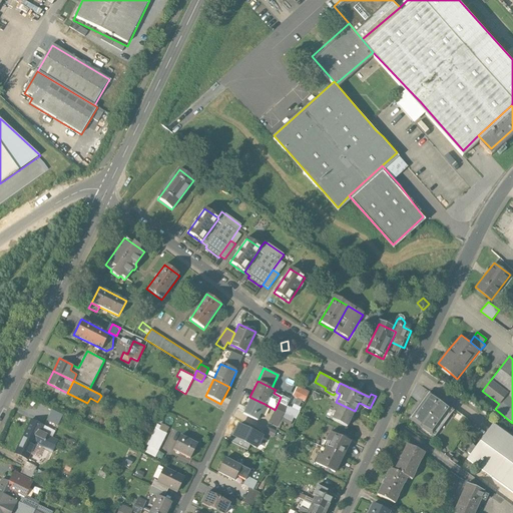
[(309,392),(298,386),(293,396),(297,398),(304,401),(309,392)]
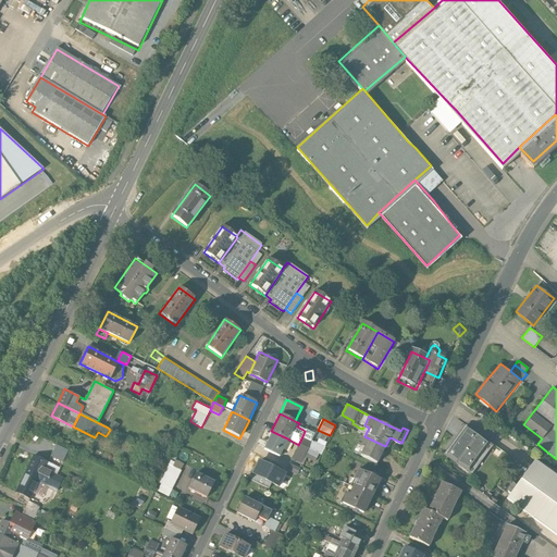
[(112,420),(108,428),(110,430),(115,432),(120,424),(112,420)]
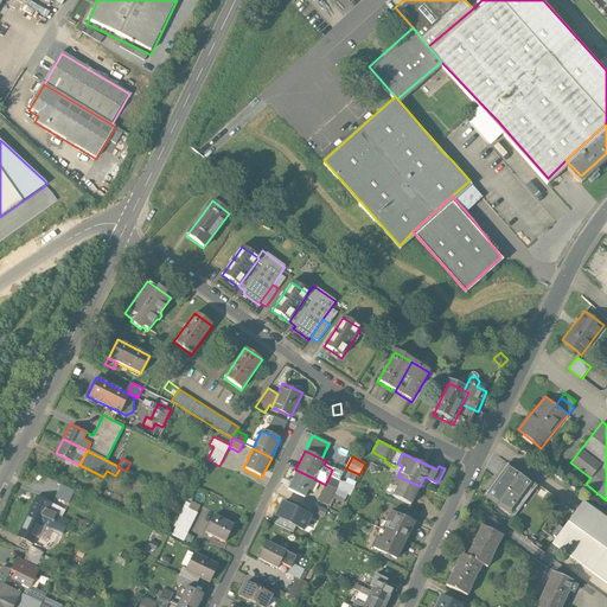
[(537,483),(506,461),(484,493),(513,515),(537,483)]
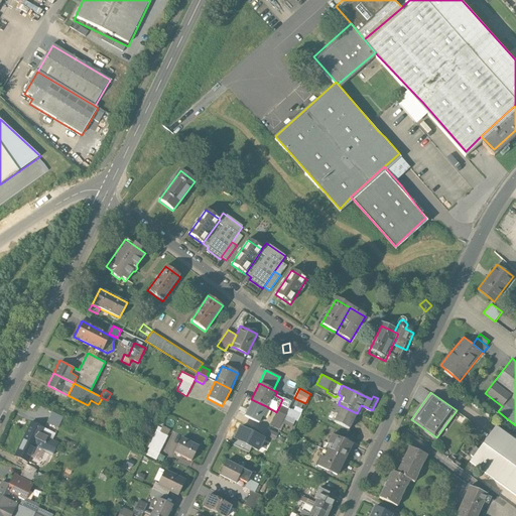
[(313,397),(315,402),(321,400),(320,396),(315,393),(313,397)]
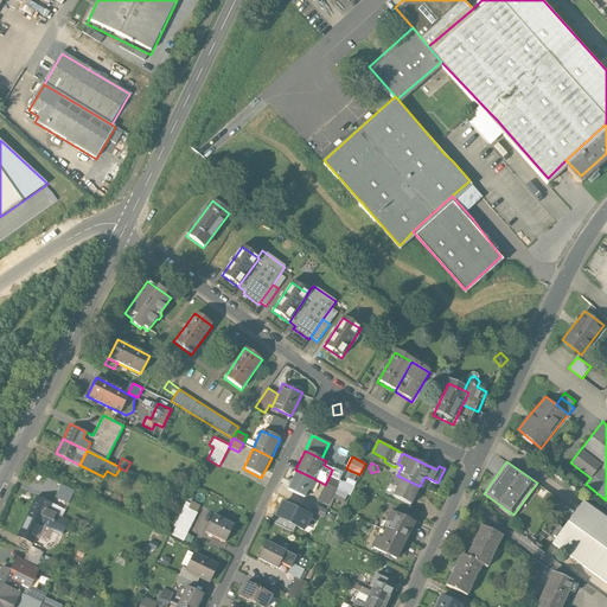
[(395,467),(391,466),(389,472),(397,475),(402,466),(397,464),(395,467)]
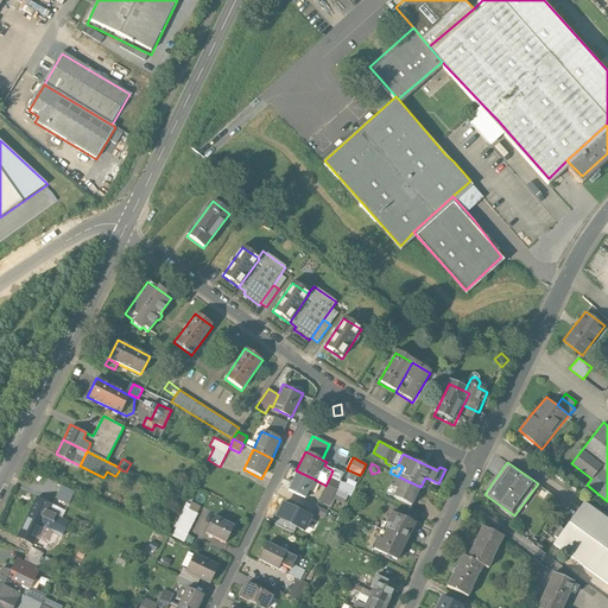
[(120,469),(115,476),(121,480),(126,472),(120,469)]
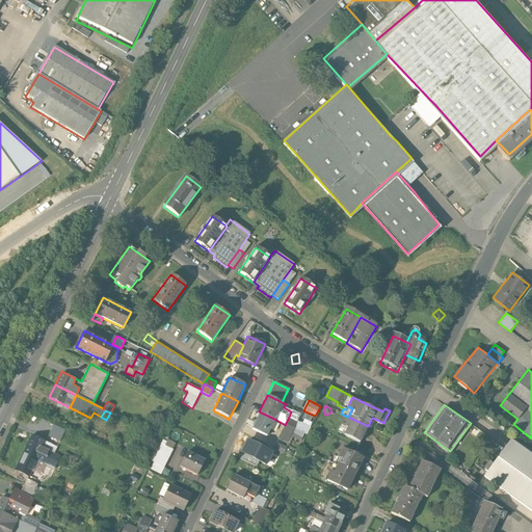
[(274,419),(259,411),(251,427),(266,434),(274,419)]
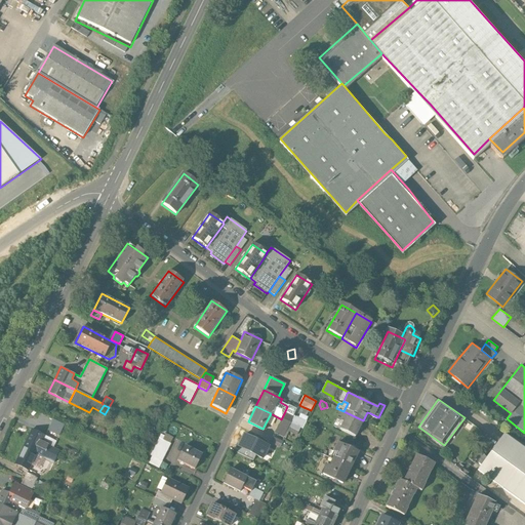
[(311,410),(304,407),(300,413),(308,416),(311,410)]
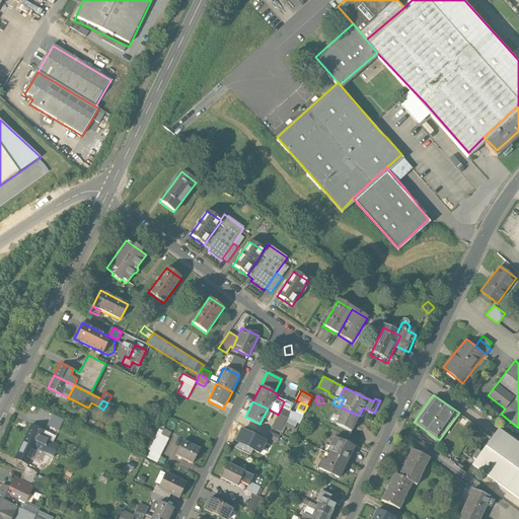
[(282,406),(278,415),(287,419),(297,424),(301,416),(282,406)]
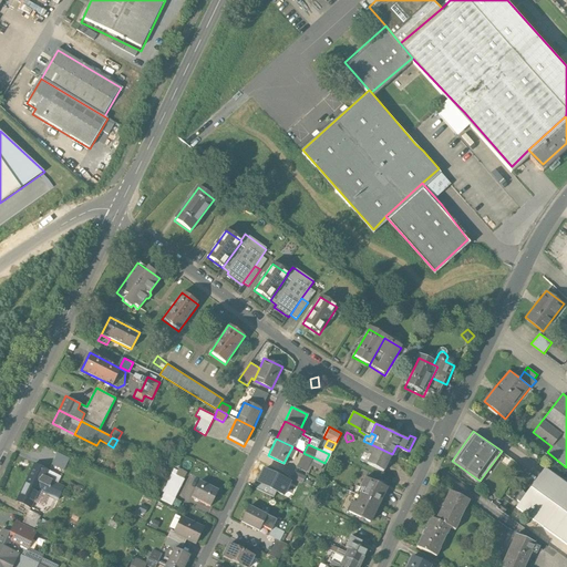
[(392,454),(371,444),(368,452),(371,453),(367,462),(383,471),(392,454)]
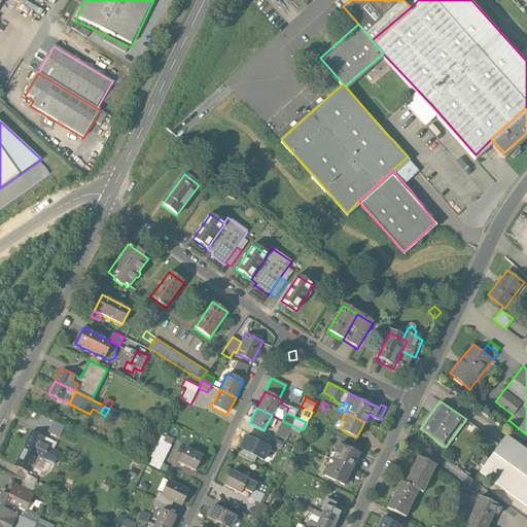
[(345,421),(342,420),(339,419),(335,427),(341,429),(345,421)]
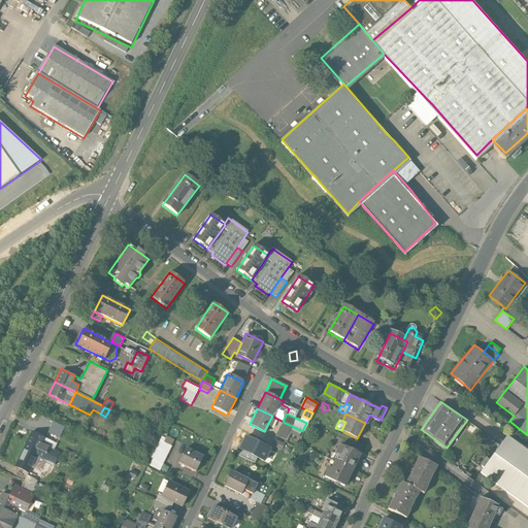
[(292,426),(283,422),(276,435),(286,439),(290,429),(292,426)]
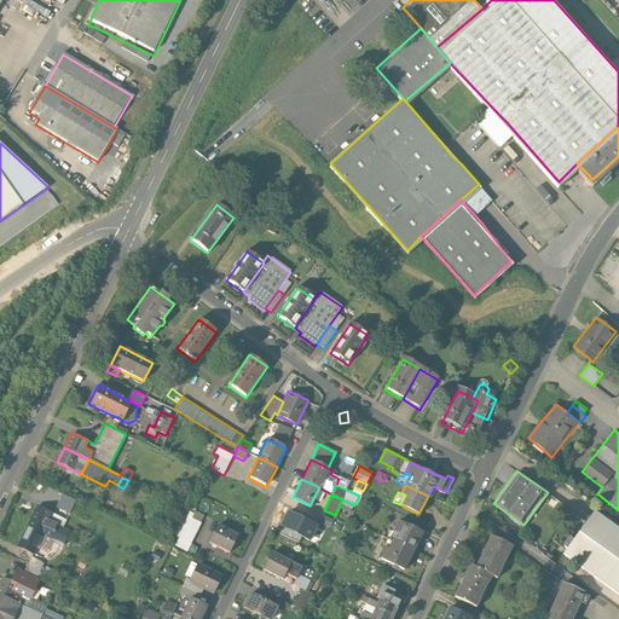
[(342,499),(340,503),(353,509),(354,505),(342,499)]
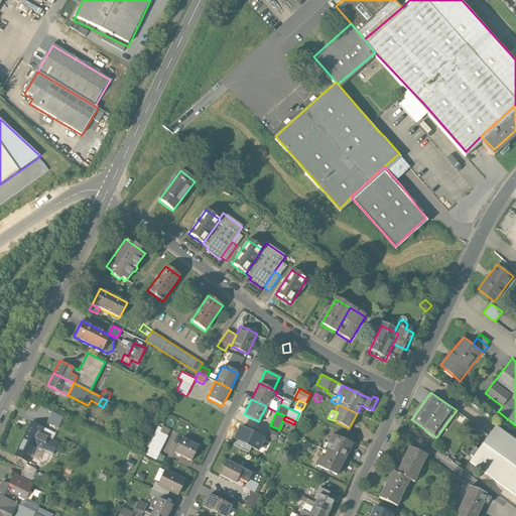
[(30,421),(25,433),(39,440),(44,442),(46,436),(47,435),(42,433),(44,428),(30,421)]
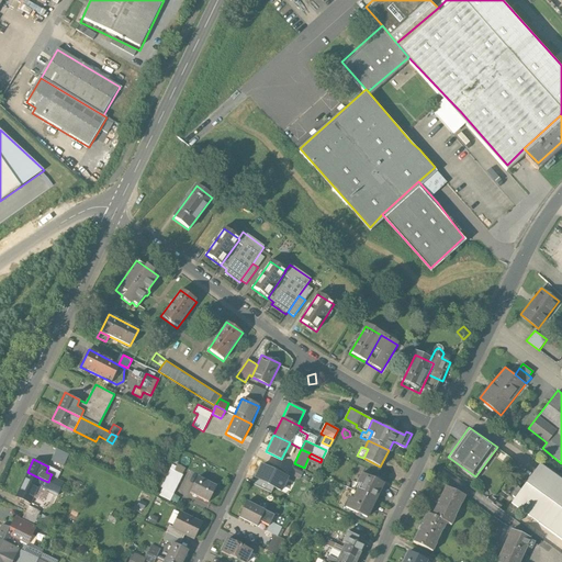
[(561,476),(540,461),(521,487),(508,478),(501,489),(510,496),(512,495),(515,497),(512,501),(561,538),(561,476)]
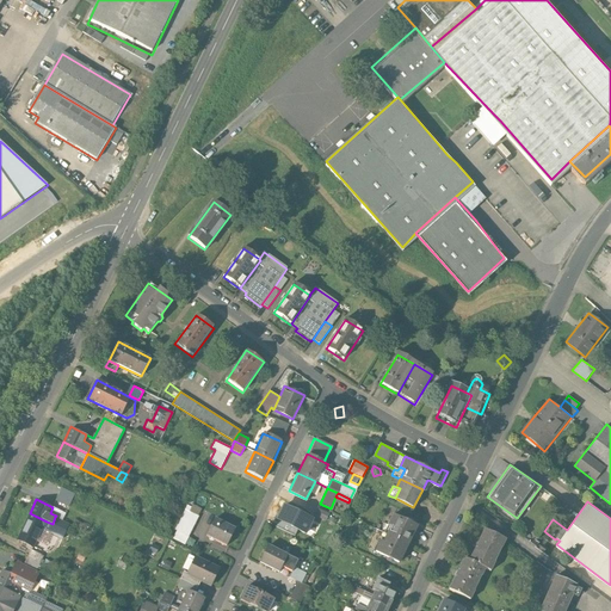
[(177,531),(189,537),(199,514),(190,511),(191,506),(186,504),(174,530),(177,531)]
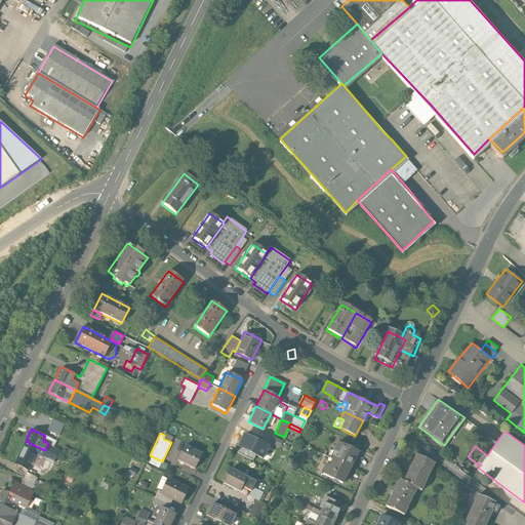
[(165,433),(164,435),(163,439),(171,442),(173,437),(165,433)]
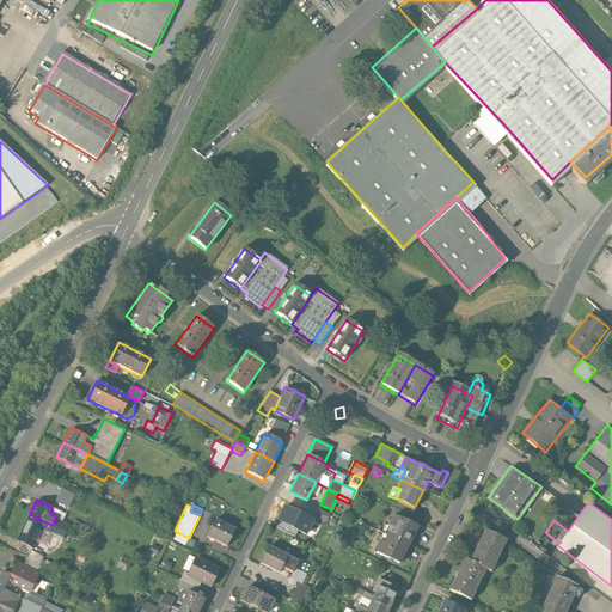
[(312,521),(285,508),(277,521),(279,522),(298,532),(306,536),(312,521)]
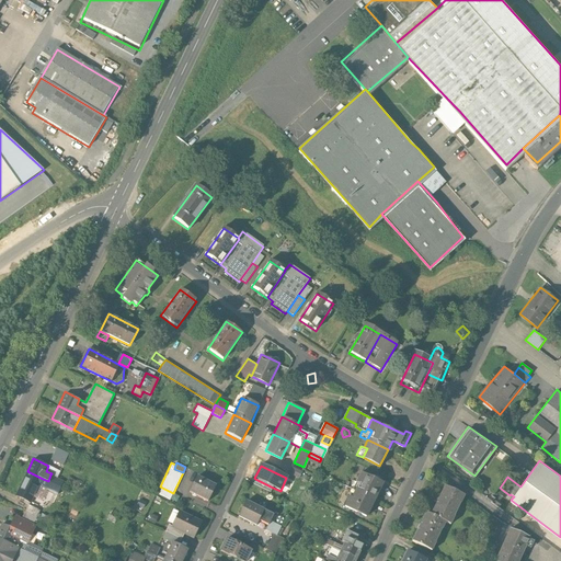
[(302,471),(292,466),(288,472),(299,478),(302,471)]
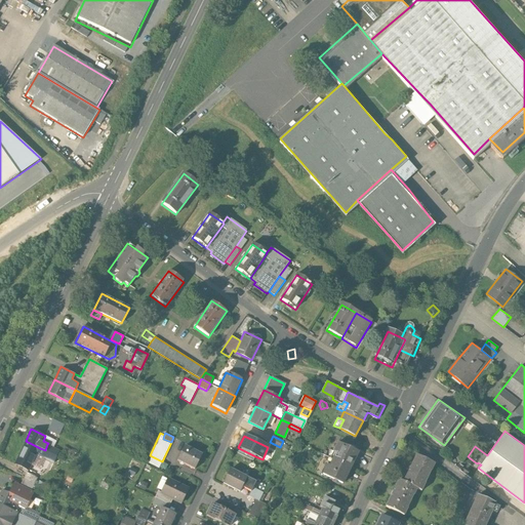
[(26,441),(14,463),(29,471),(36,455),(40,448),(26,441)]
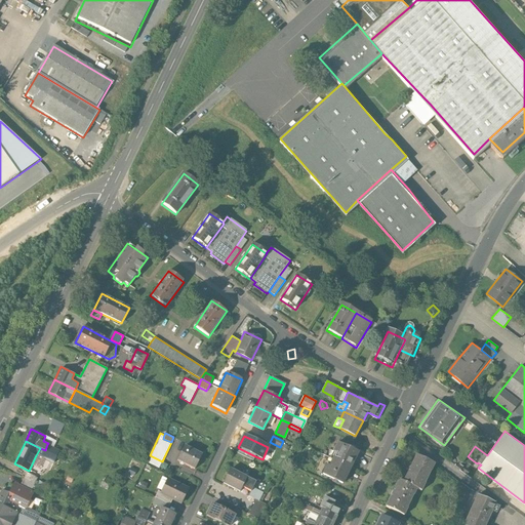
[(336,441),(329,457),(351,467),(358,451),(336,441)]
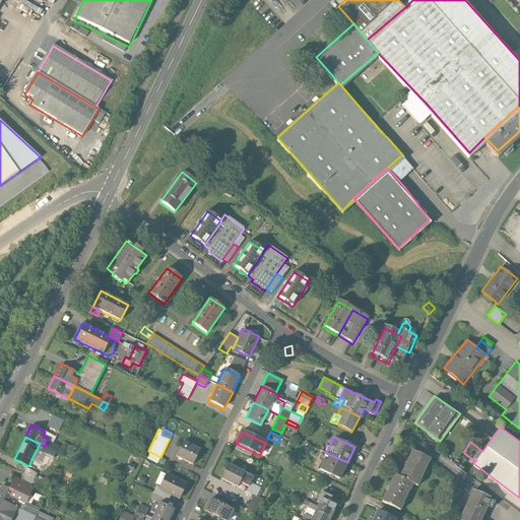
[(47,440),(45,446),(56,451),(58,446),(47,440)]
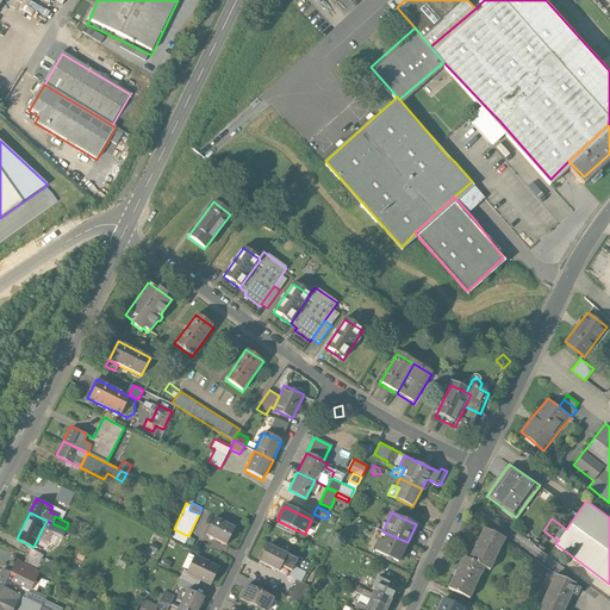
[(74,518),(72,524),(82,529),(86,524),(74,518)]
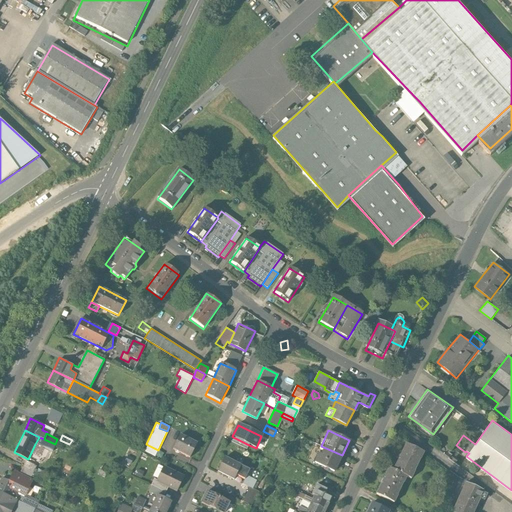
[(180,435),(173,450),(191,458),(198,444),(180,435)]
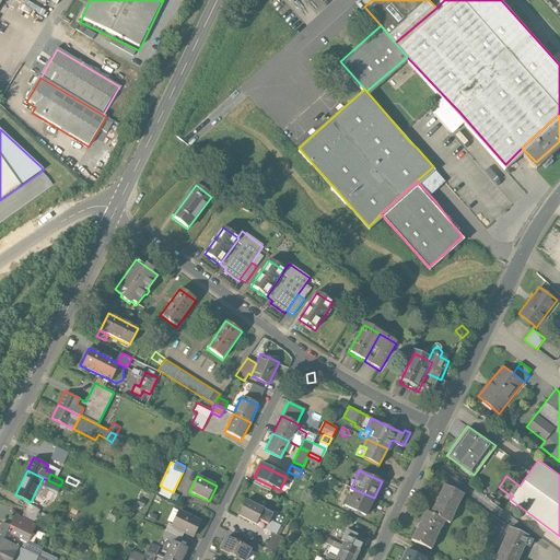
[(43,478),(38,486),(56,493),(60,486),(48,480),(43,478)]
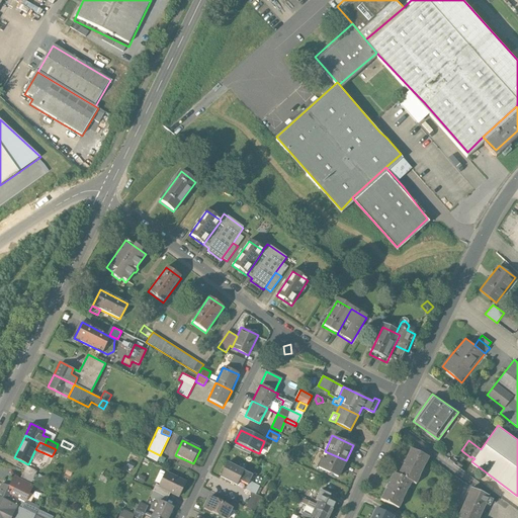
[(252,450),(236,442),(233,447),(249,455),(252,450)]
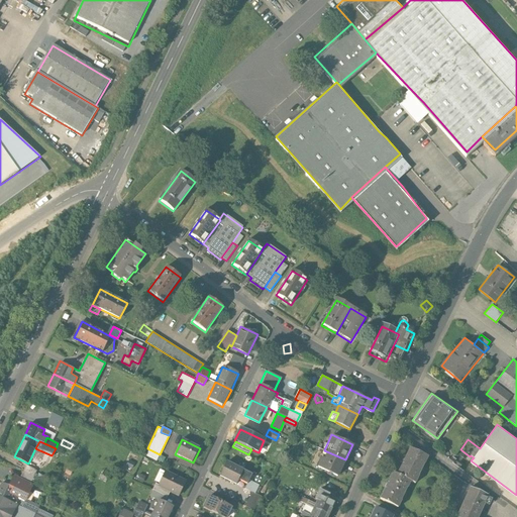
[(428,456),(409,446),(396,474),(410,481),(415,483),(428,456)]
